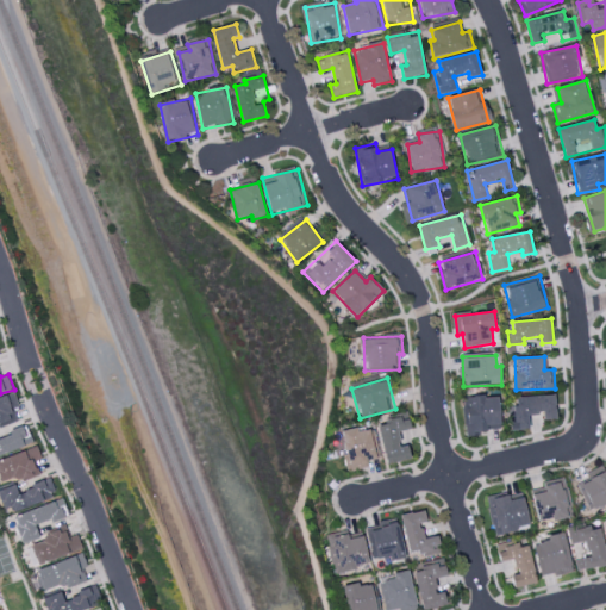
[(0,398),(0,455),(35,444),(27,422),(20,424),(16,408),(20,406),(17,393),(0,398)]
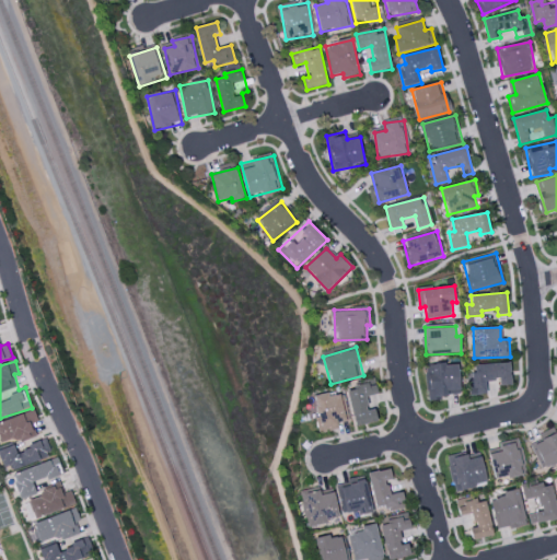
[(475,364),(476,374),(470,375),(471,395),(487,395),(487,381),(500,381),(501,385),(512,385),(511,363),(475,364)]
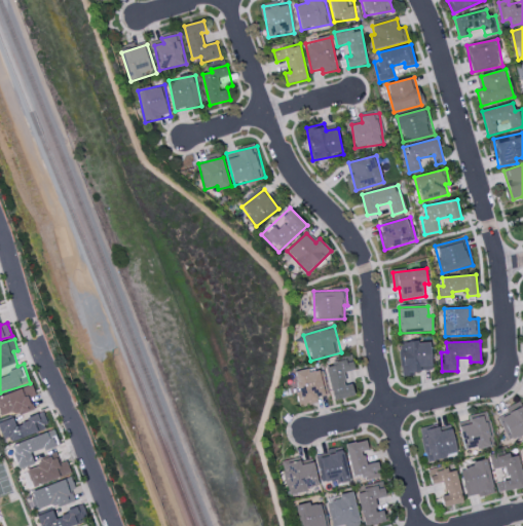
[(432,342),(403,343),(404,373),(433,372),(432,342)]
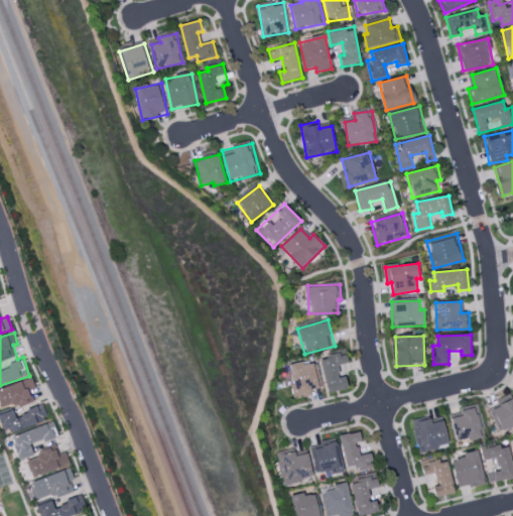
[(349,389),(347,376),(341,378),(338,366),(349,364),(347,352),(321,357),(328,393),(349,389)]
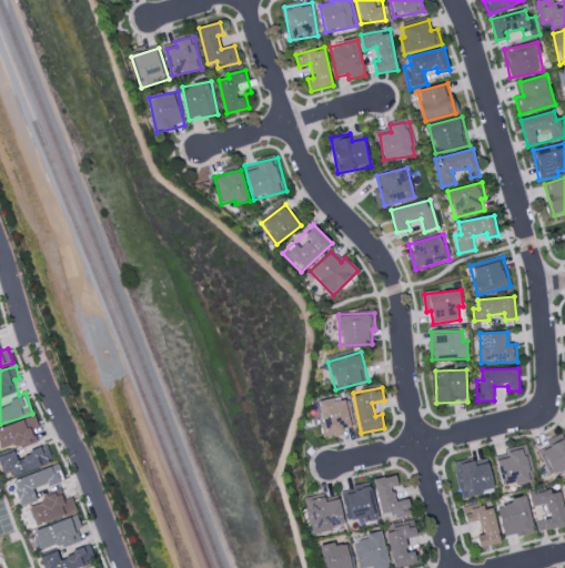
[(318,402),(326,439),(345,435),(344,429),(355,426),(350,398),(335,403),(334,398),(318,402)]
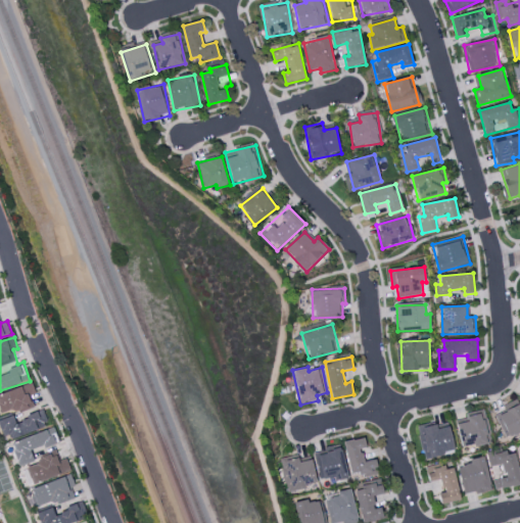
[(35,405),(32,396),(38,393),(33,382),(0,394),(0,408),(4,418),(35,405)]
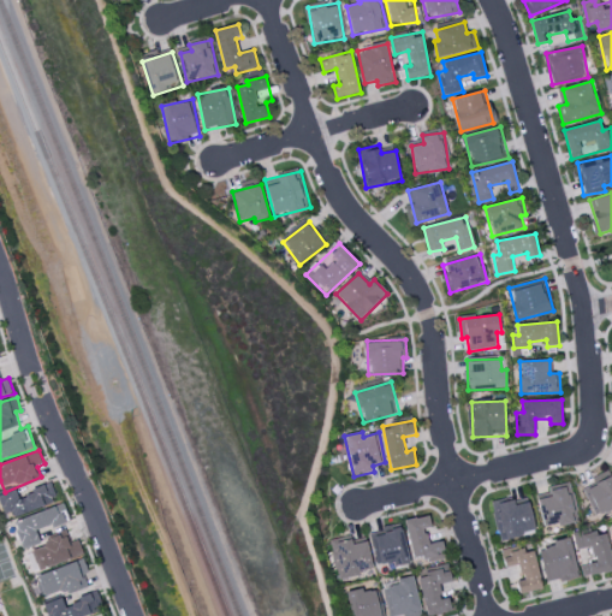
[(586,489),(598,517),(611,511),(611,478),(586,489)]
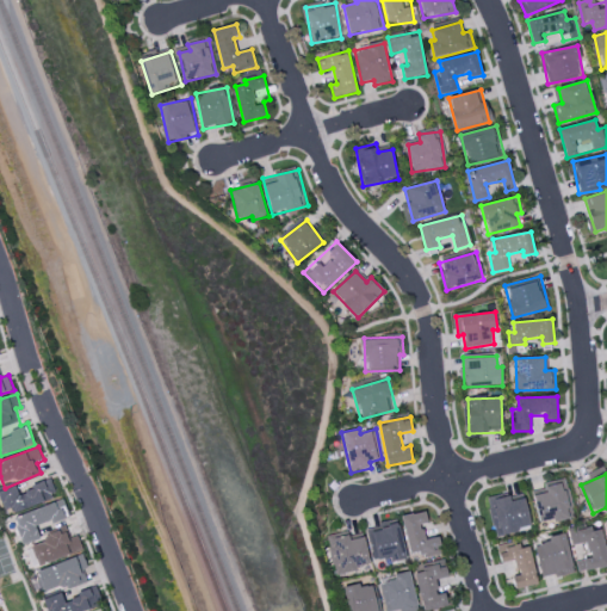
[(59,497),(53,480),(19,492),(17,486),(0,491),(0,497),(6,513),(59,497)]
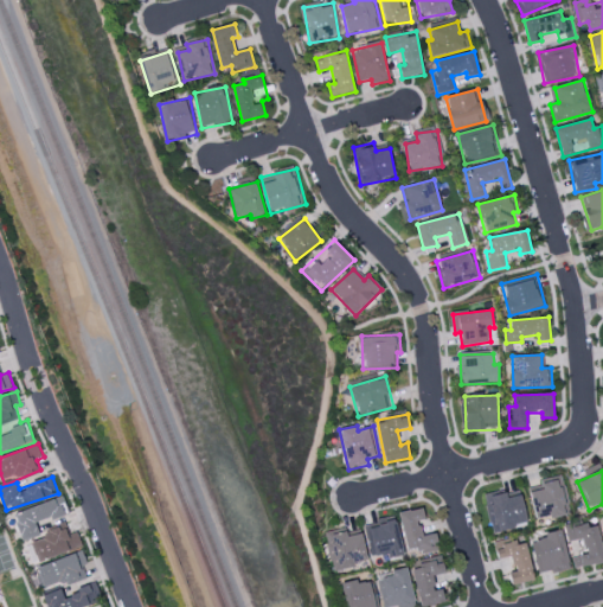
[(533,487),(533,518),(569,517),(568,480),(541,481),(541,487),(533,487)]
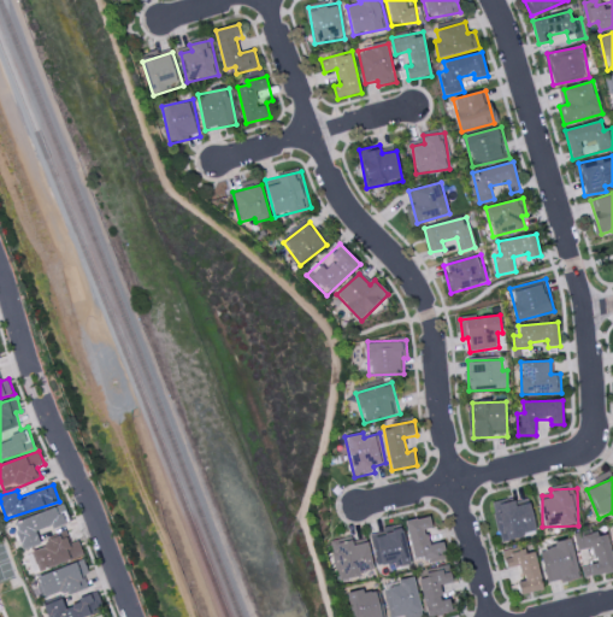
[(537,533),(531,503),(517,506),(516,499),(494,504),(501,540),(537,533)]
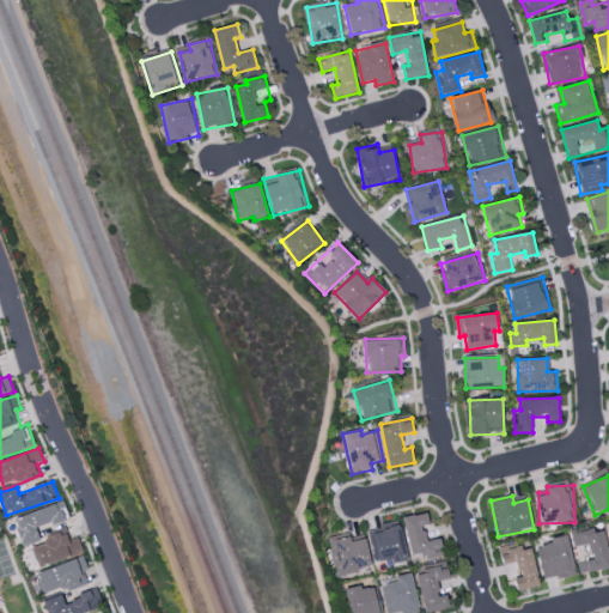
[(41,541),(36,527),(52,521),(53,526),(71,519),(64,501),(14,520),(24,547),(41,541)]
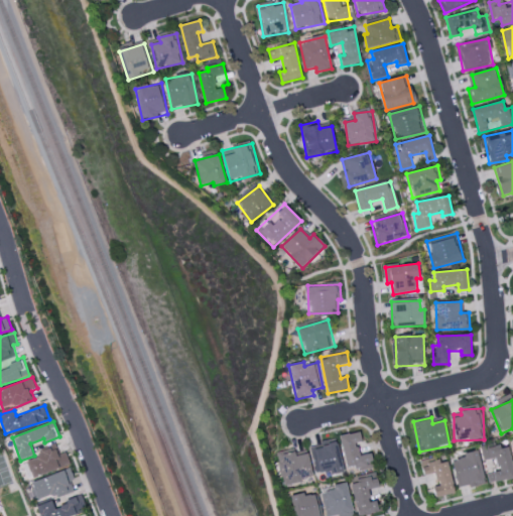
[(346,467),(358,465),(358,471),(375,468),(372,454),(360,456),(358,443),(362,442),(361,432),(341,435),(346,467)]
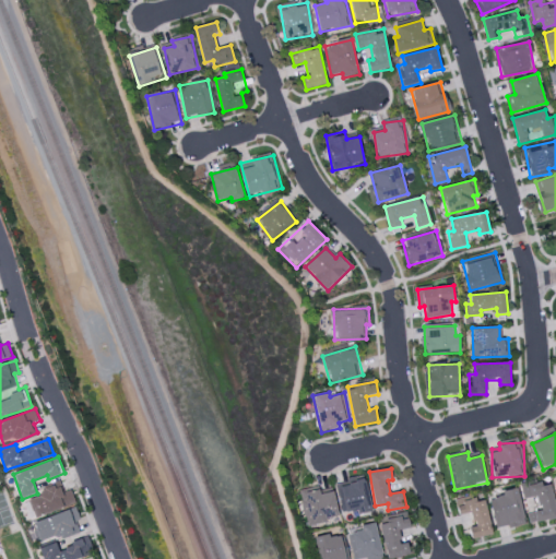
[(338,484),(343,513),(358,511),(358,515),(374,512),(367,478),(338,484)]
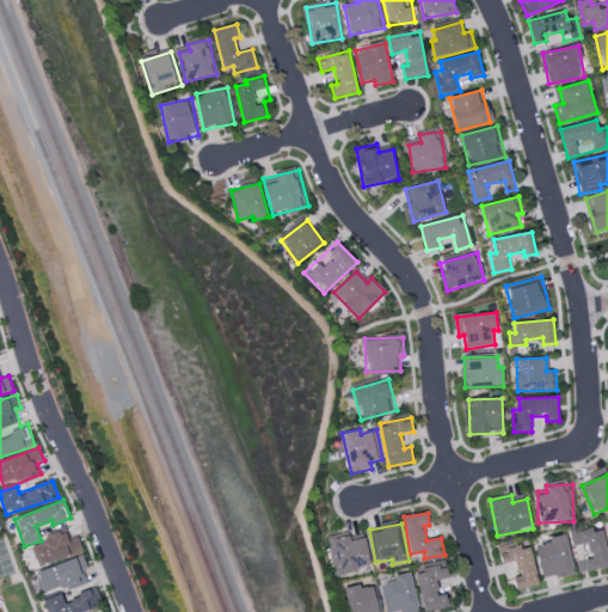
[(607,549),(602,525),(571,532),(573,548),(587,544),(589,556),(578,558),(581,573),(607,568),(607,549)]
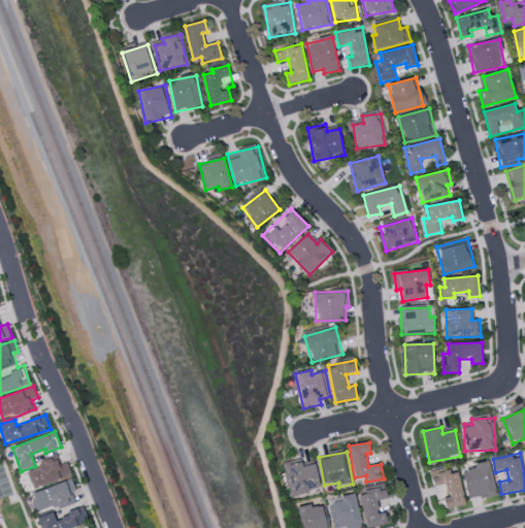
[(69,463),(61,465),(59,459),(27,469),(33,489),(73,476),(69,463)]
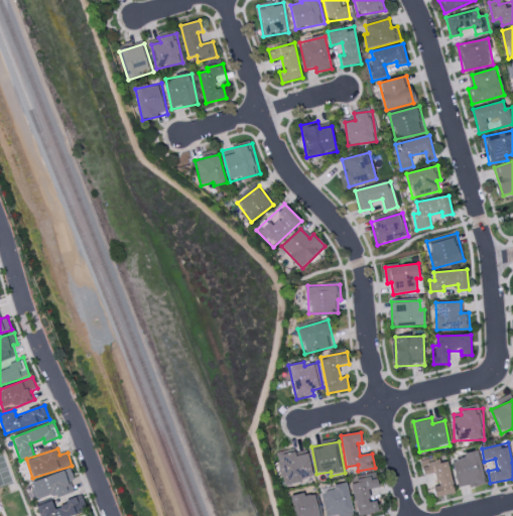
[(284,485),(313,479),(308,454),(297,456),(295,449),(277,453),(284,485)]
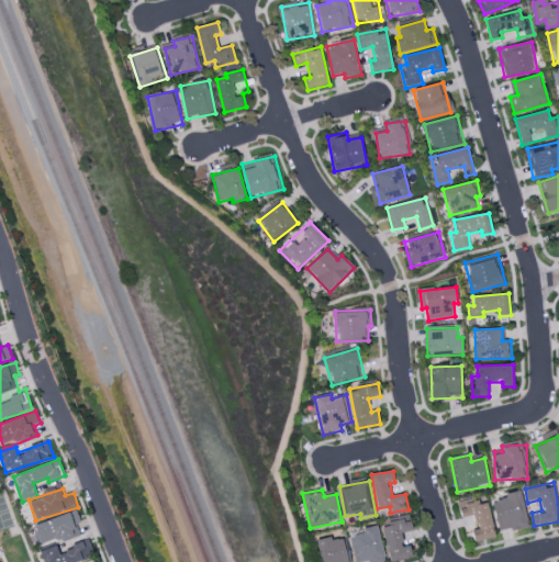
[(504,494),(505,499),(493,502),(501,532),(529,526),(521,491),(504,494)]
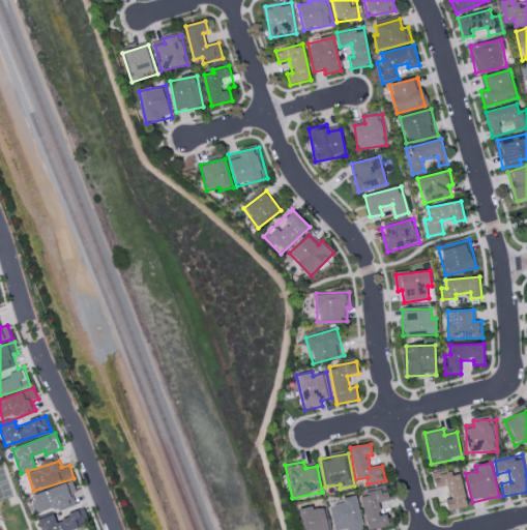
[(467,507),(461,472),(434,476),(436,489),(447,487),(450,500),(446,500),(447,510),(467,507)]
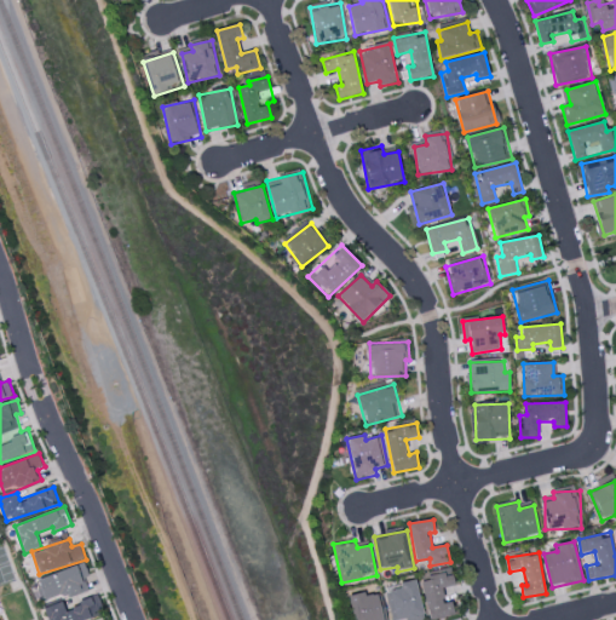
[(39,579),(46,602),(90,589),(86,578),(90,577),(86,564),(39,579)]
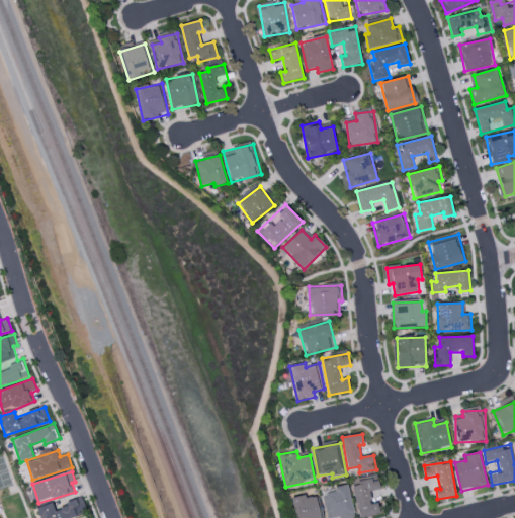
[(359,517),(361,517),(379,515),(378,503),(372,504),(369,491),(381,489),(379,478),(353,482),(359,517)]
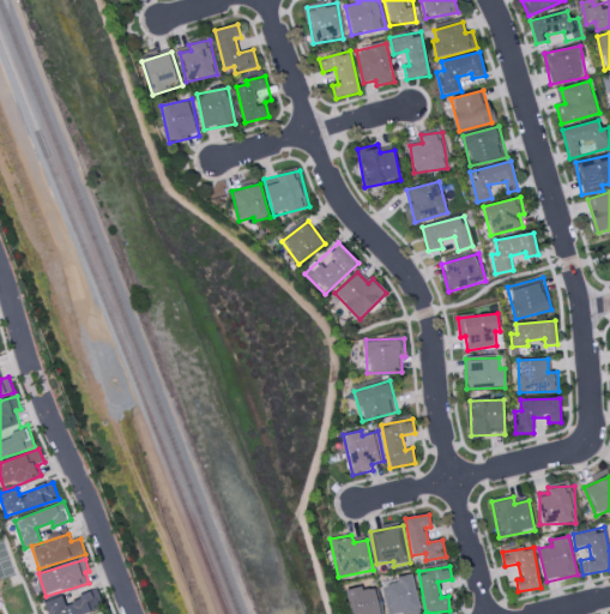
[(390,613),(398,613),(404,613),(403,613),(422,613),(414,576),(382,584),(390,613)]
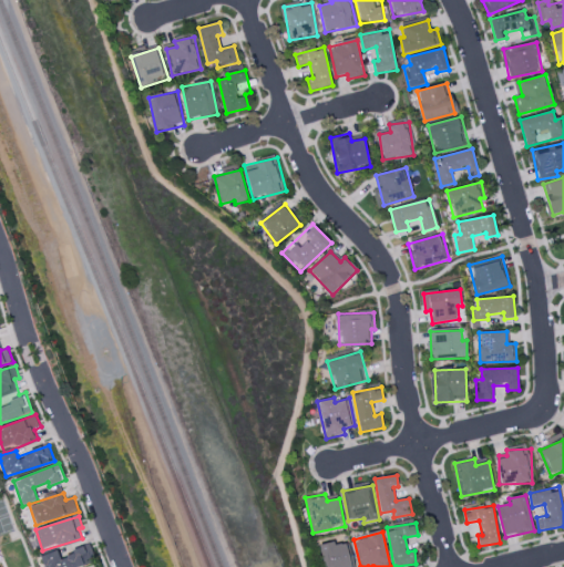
[(325,566),(355,566),(351,542),(322,546),(325,566)]
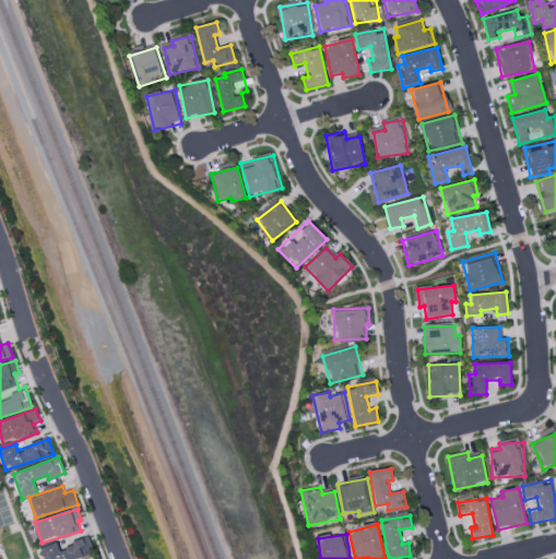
[(42,548),(44,558),(85,558),(93,557),(89,539),(59,547),(58,544),(42,548)]
